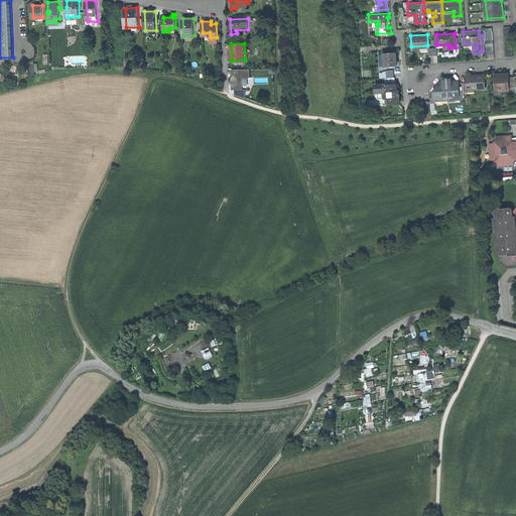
[(397,51),(385,52),(386,65),(398,65),(397,51)]
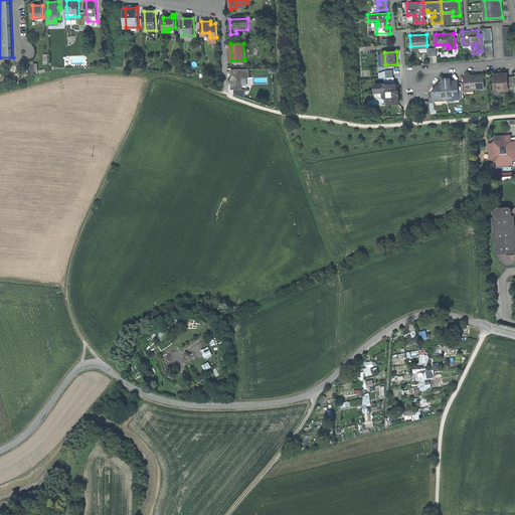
[(39,72),(37,62),(30,63),(32,74),(39,72)]
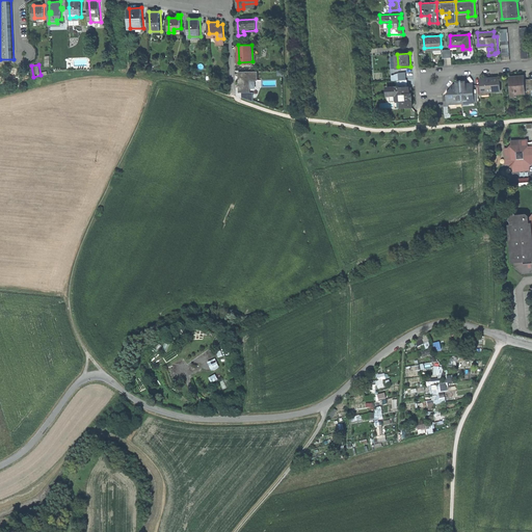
[(258,70),(239,71),(240,91),(243,91),(250,90),(249,77),(259,76),(258,70)]
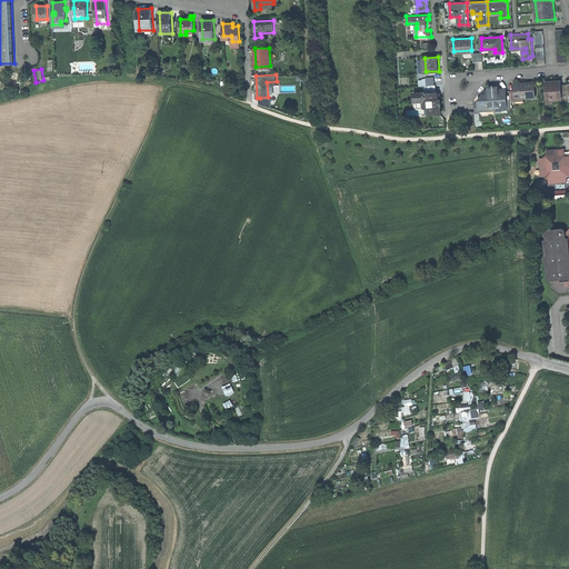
[(546,97),(551,96),(553,100),(562,100),(562,95),(561,83),(561,80),(545,81),(546,90),(548,90),(549,95),(546,95),(546,97)]
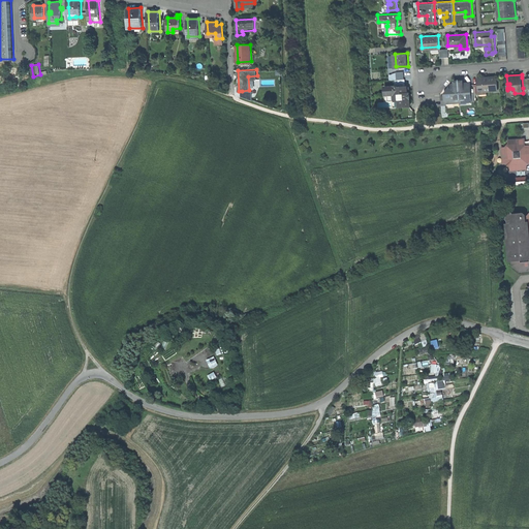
[(497,76),(478,78),(478,83),(479,89),(484,89),(484,91),(498,90),(497,76)]
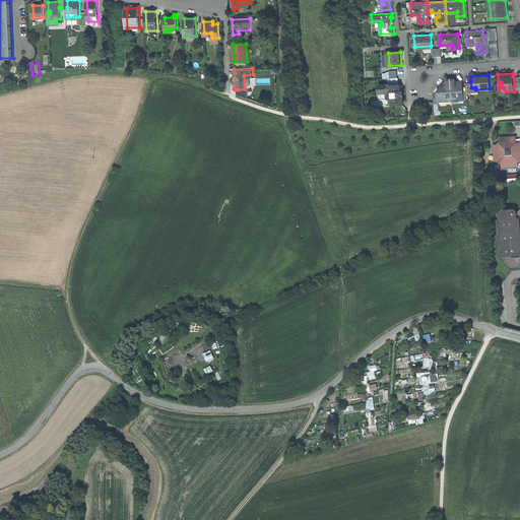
[(442,84),(438,90),(438,92),(439,100),(447,100),(447,96),(452,96),(451,77),(447,78),(447,84),(442,84)]
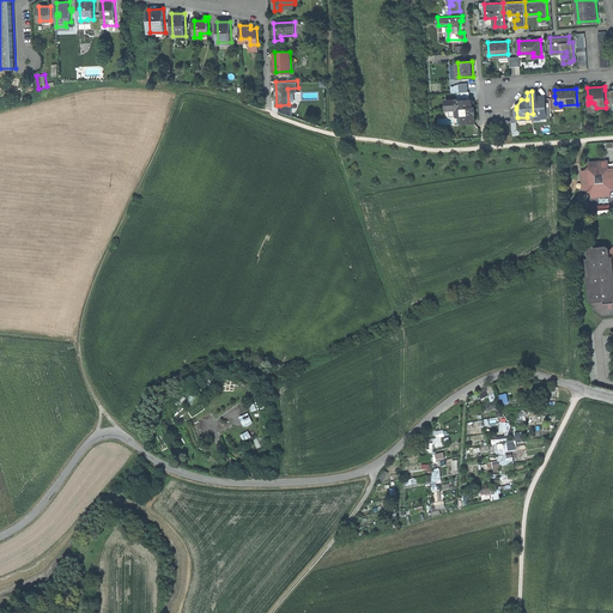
[(532,91),(533,114),(546,113),(546,96),(536,96),(536,91),(532,91)]
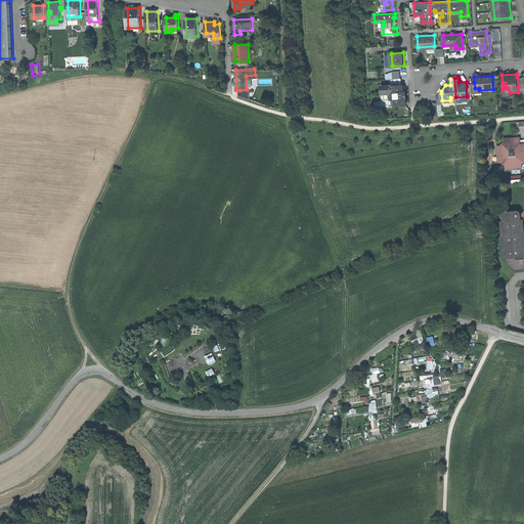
[(390,84),(382,85),(382,92),(385,92),(391,92),(391,98),(395,98),(395,104),(406,104),(405,91),(403,91),(403,85),(401,85),(393,85),(393,84),(390,84)]
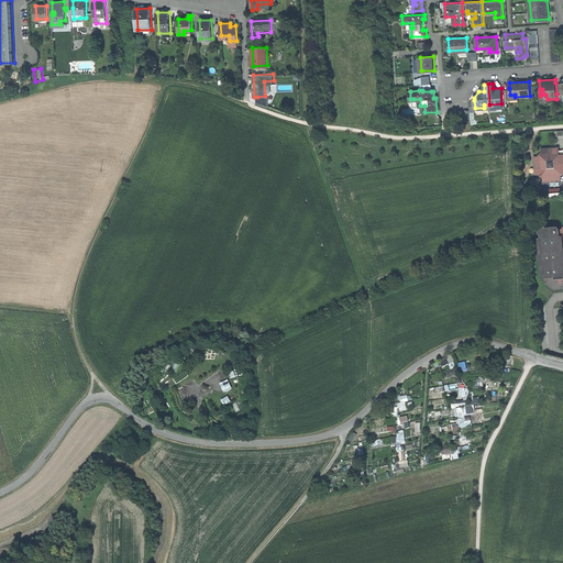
[(257,102),(268,107),(268,96),(265,96),(257,97),(257,102)]
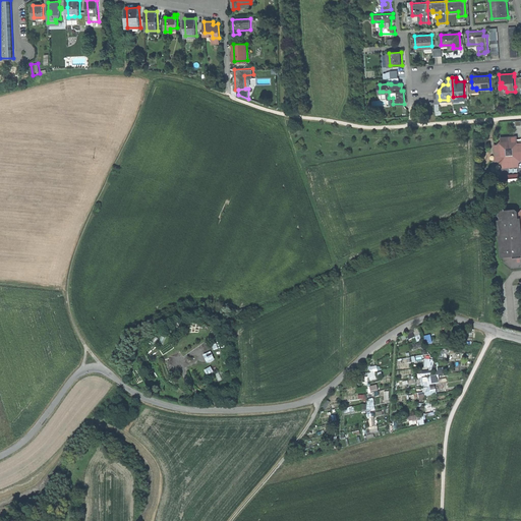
[(499,143),(495,143),(496,160),(501,160),(501,163),(503,162),(504,167),(520,166),(520,162),(520,159),(520,137),(517,138),(517,135),(501,136),(502,139),(499,143)]
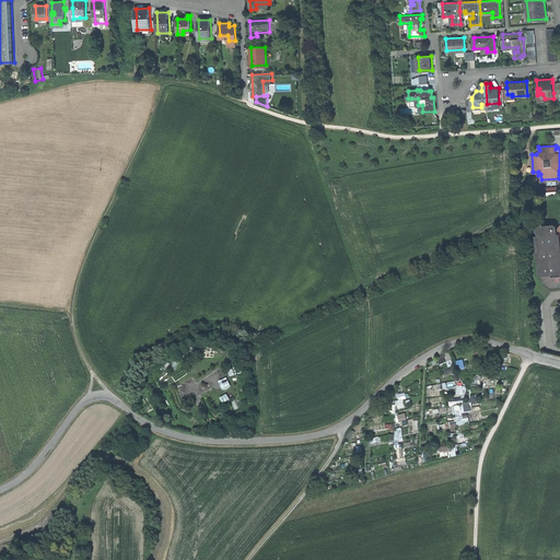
[(559,194),(558,186),(546,187),(547,191),(547,195),(559,194)]
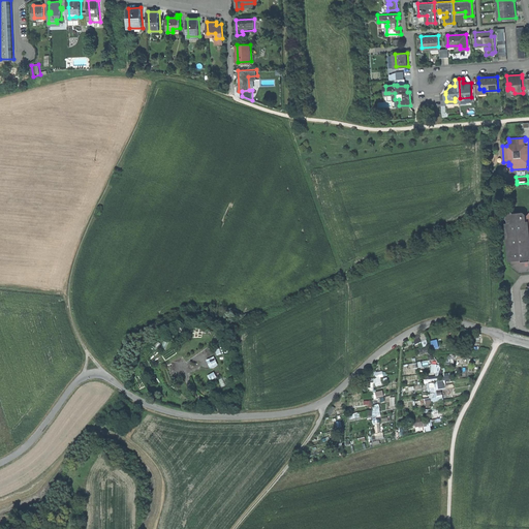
[(510,215),(507,219),(508,220),(509,224),(507,224),(510,260),(512,260),(514,266),(520,271),(528,270),(528,215),(527,218),(523,214),(510,215)]
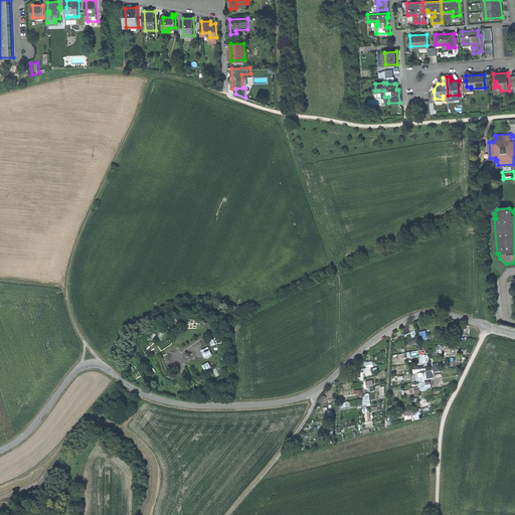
[(417,337),(408,341),(410,346),(418,342),(417,337)]
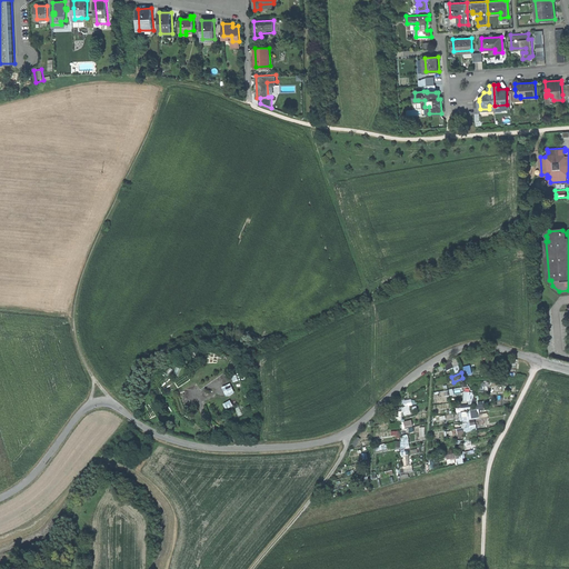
[(231,385),(223,388),(227,397),(236,393),(231,385)]
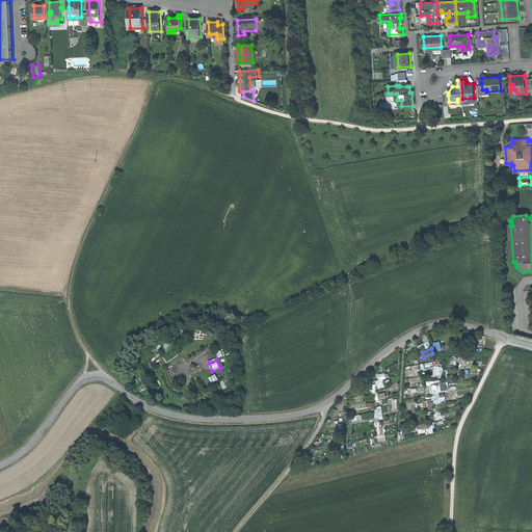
[(442,377),(443,367),(434,366),(433,376),(442,377)]
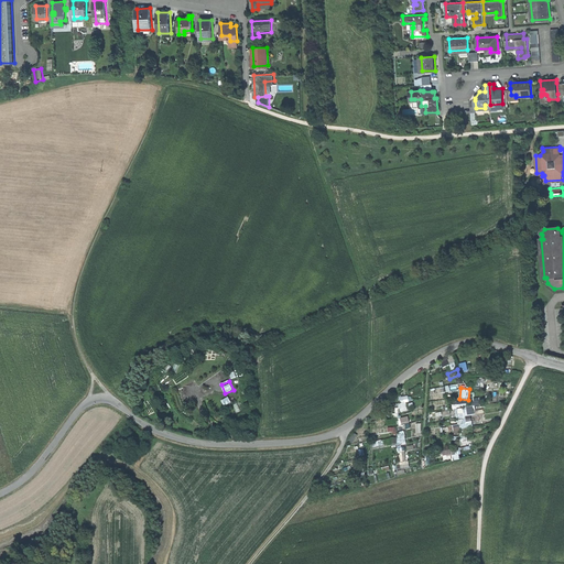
[(401,411),(408,411),(407,402),(409,402),(409,396),(399,397),(401,411)]
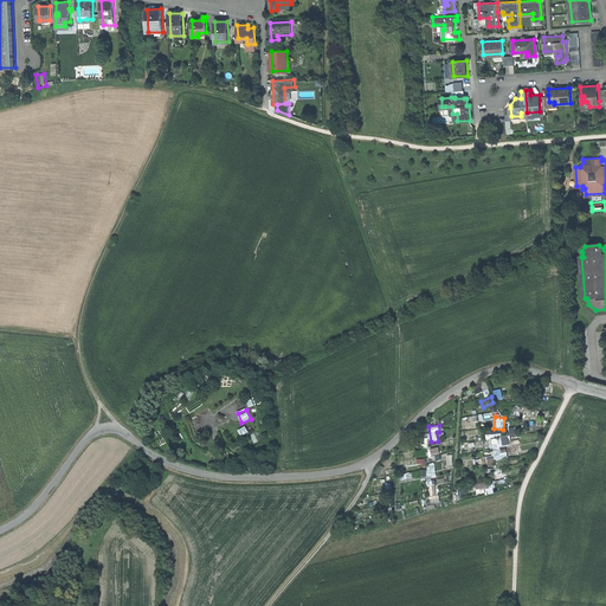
[(239,431),(242,437),(250,432),(246,426),(239,431)]
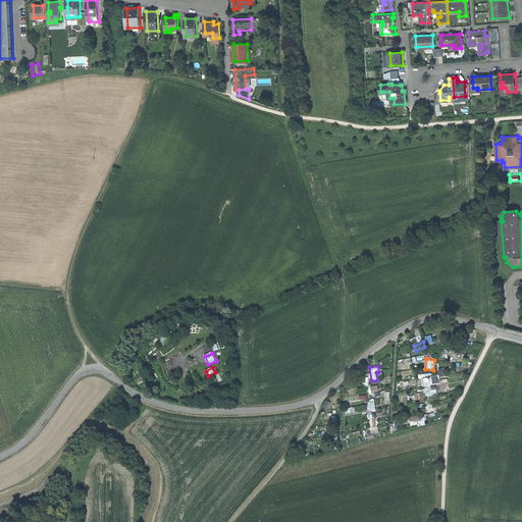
[(425,397),(437,396),(436,384),(440,383),(439,375),(446,375),(445,368),(438,368),(438,372),(432,373),(432,377),(422,378),(424,393),(419,394),(420,401),(426,400),(425,397)]
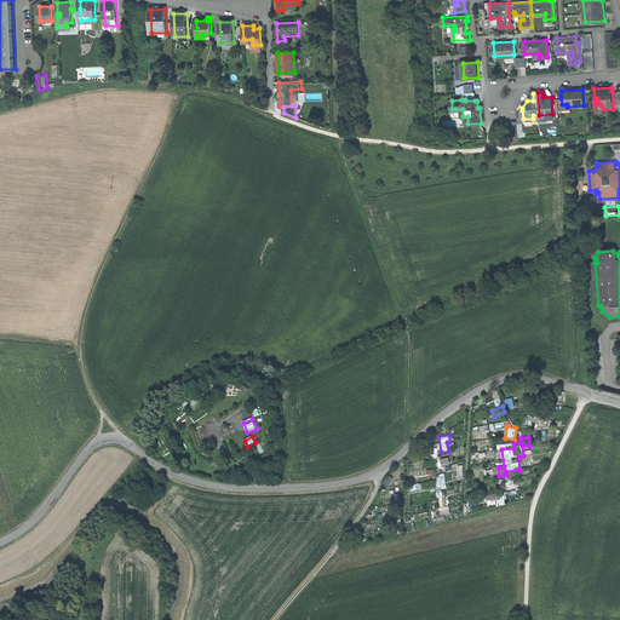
[(437,460),(440,468),(451,465),(449,458),(437,460)]
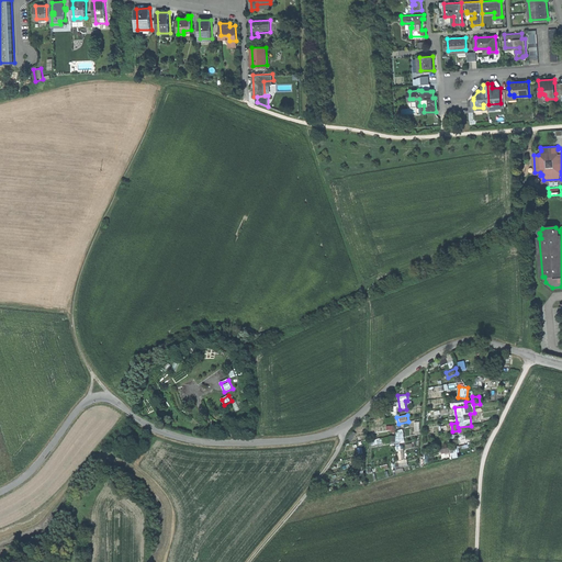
[(390,436),(390,442),(404,442),(404,430),(396,430),(396,436),(390,436)]
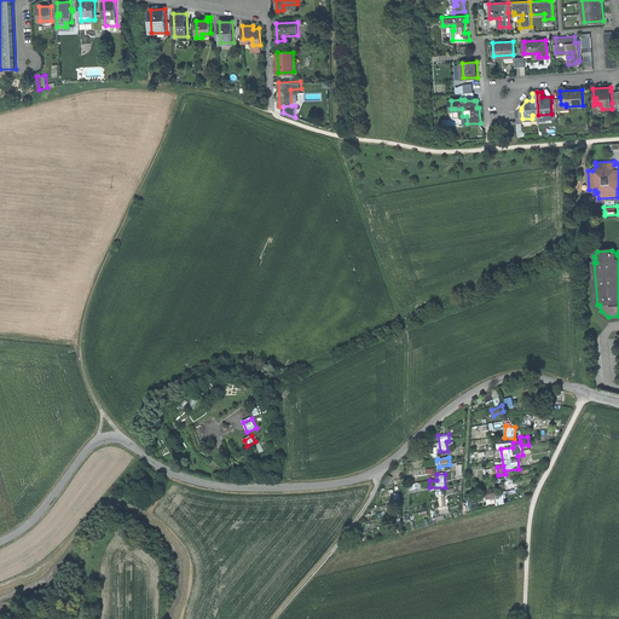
[(487,505),(505,503),(504,492),(486,495),(487,505)]
